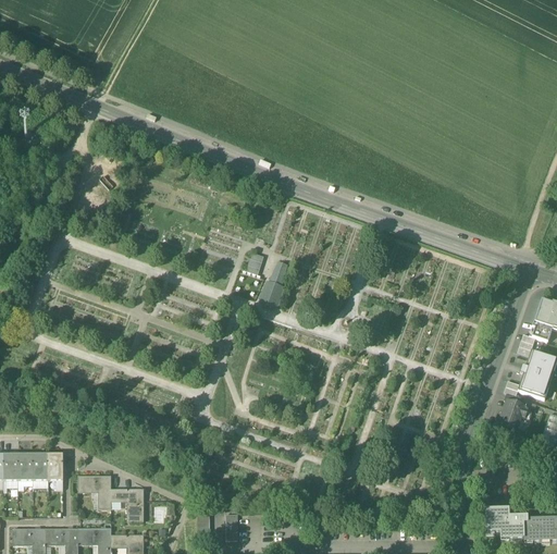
[(263,256),(251,251),(245,270),(258,274),(263,256)]
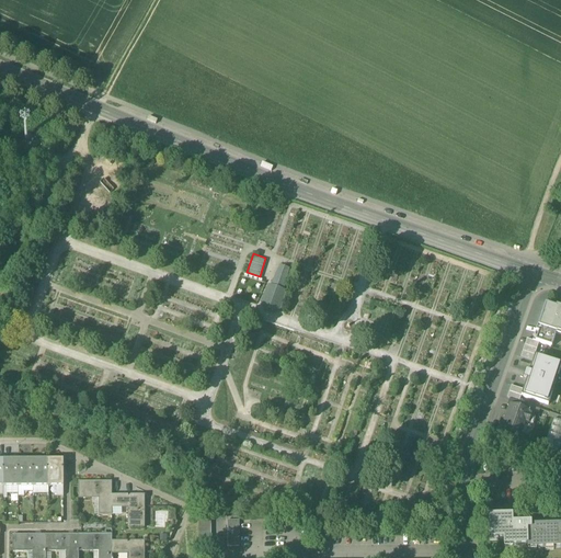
[(281,263),(271,284),(283,288),(289,266),(281,263)]
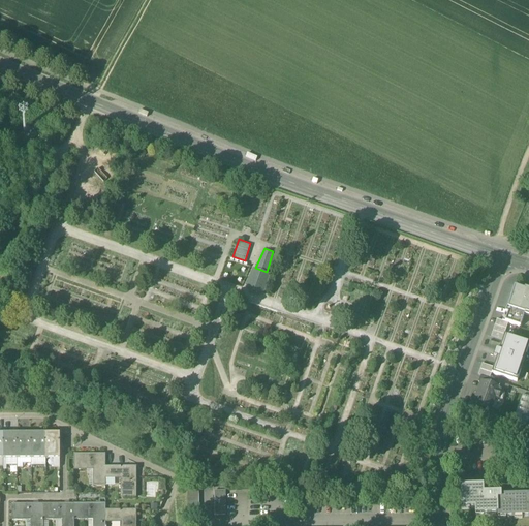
[(255,268),(253,267),(247,281),(251,288),(256,290),(265,287),(269,273),(267,272),(255,268)]
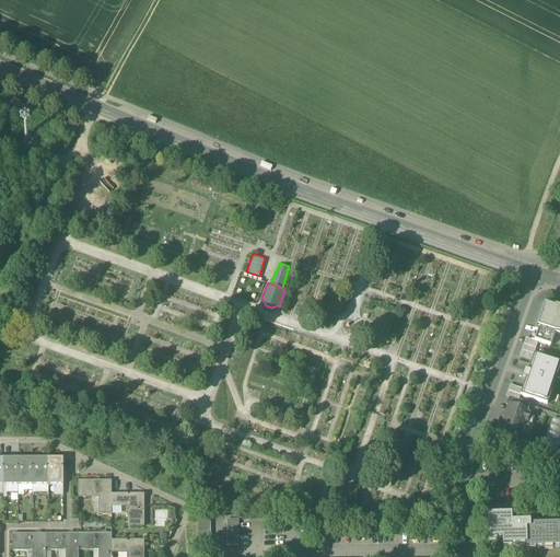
[(559,305),(545,301),(533,337),(551,344),(557,328),(559,328),(559,305)]
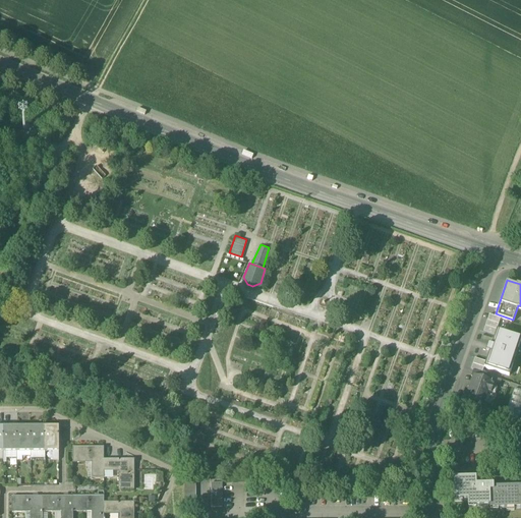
[(489,312),(487,319),(499,322),(500,315),(489,312)]
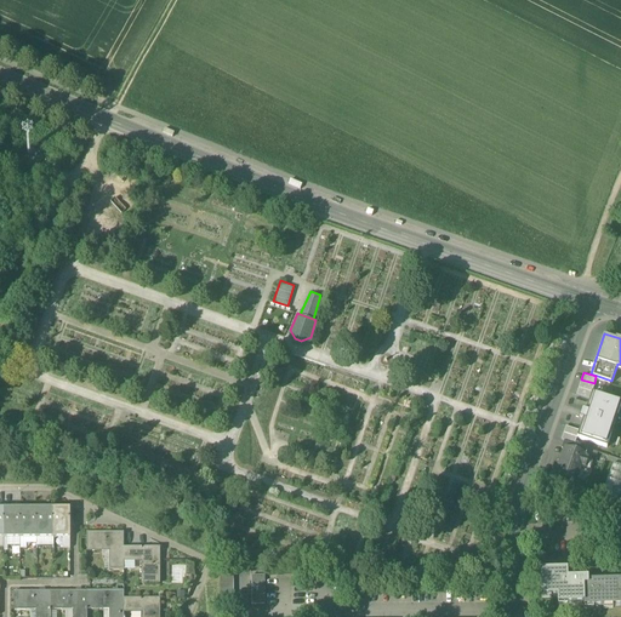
[(581,380),(579,386),(592,390),(594,383),(581,380)]
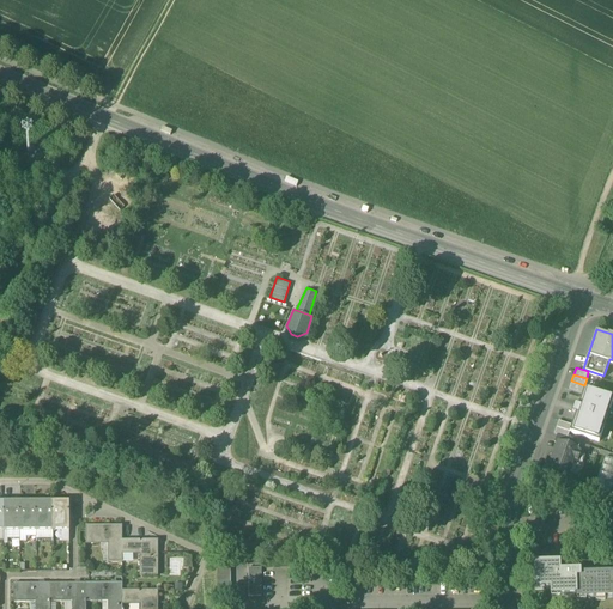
[(571,381),(569,388),(582,391),(584,385),(571,381)]
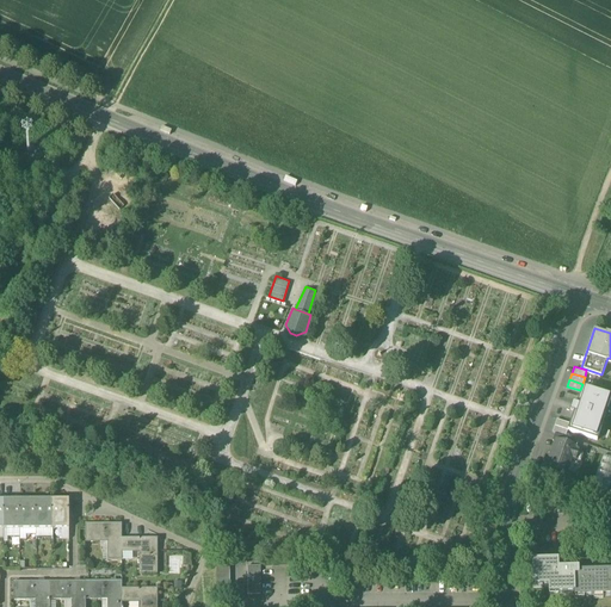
[(569,421),(567,428),(597,438),(610,395),(610,392),(582,384),(580,390),(569,421)]
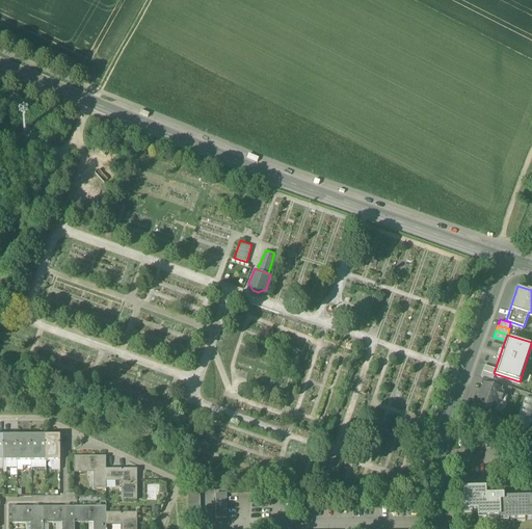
[(484,363),(483,369),(494,373),(496,367),(484,363)]
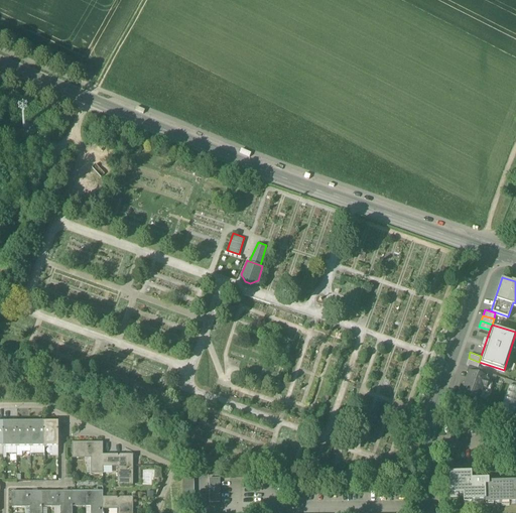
[(469,358),(467,364),(469,364),(477,367),(479,362),(469,358)]
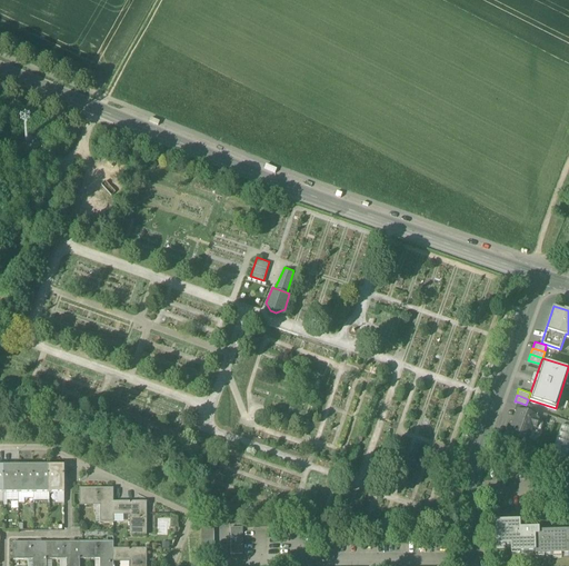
[(526,405),(517,401),(515,409),(518,410),(518,409),(533,415),(536,408),(526,405)]
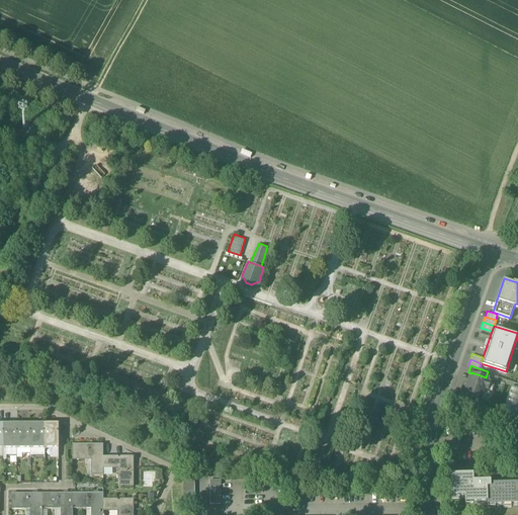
[(486,377),(471,372),(471,373),(466,385),(463,384),(460,395),(468,398),(468,399),(479,402),(484,388),(488,390),(492,379),(486,377)]
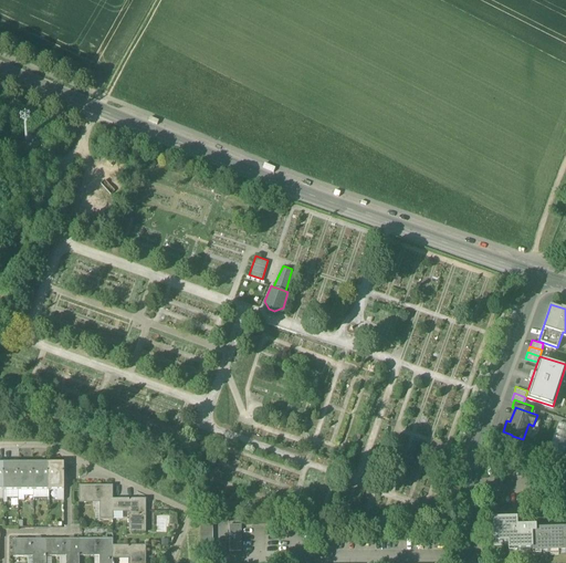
[(565,421),(559,419),(546,454),(565,461),(565,421)]
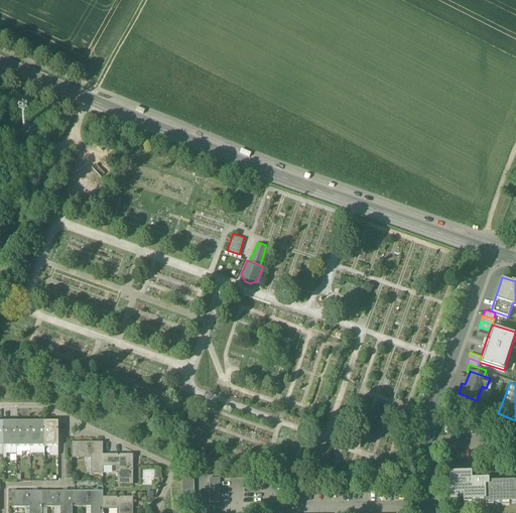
[(11,425),(3,425),(3,444),(17,444),(17,425),(17,420),(11,420),(11,425)]
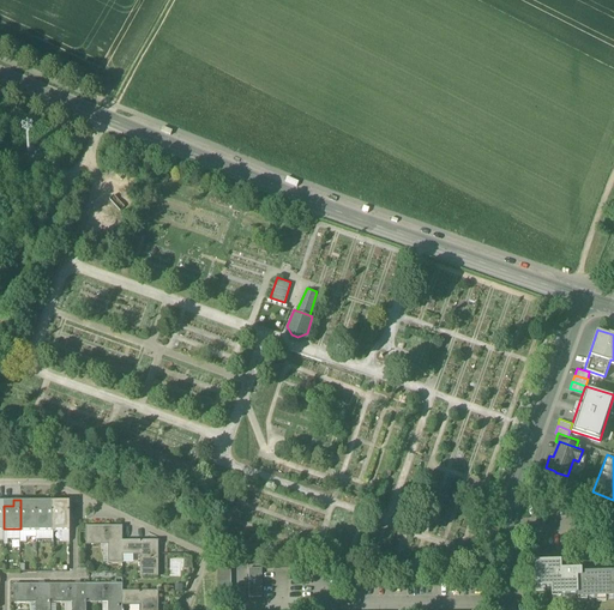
[(29,506),(20,506),(20,529),(36,529),(36,506),(36,500),(29,500),(29,506)]
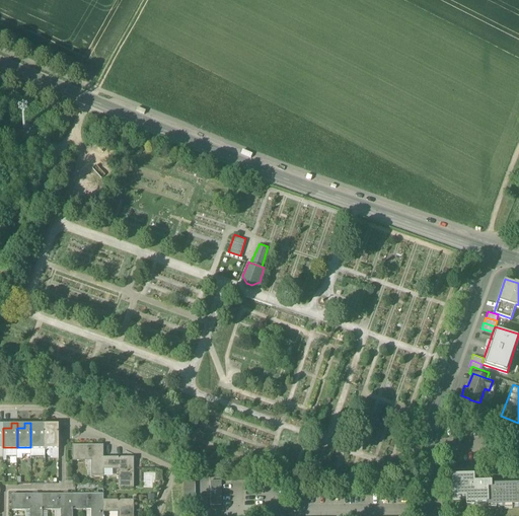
[(39,423),(39,428),(30,428),(30,447),(45,447),(45,428),(45,423),(39,423)]
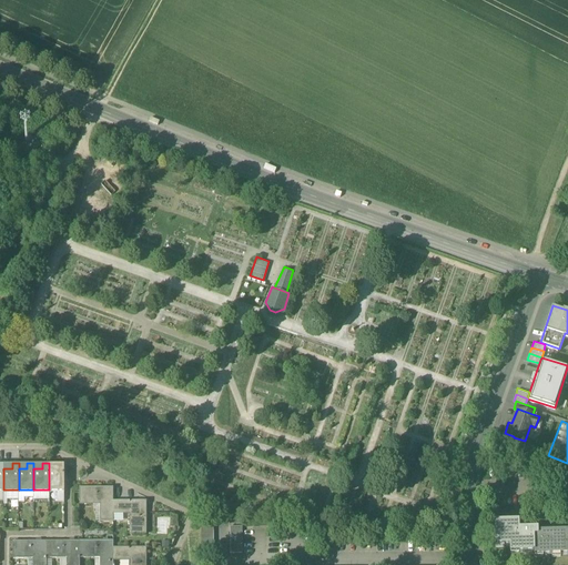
[(58,468),(49,468),(49,490),(64,490),(64,463),(58,463),(58,468)]
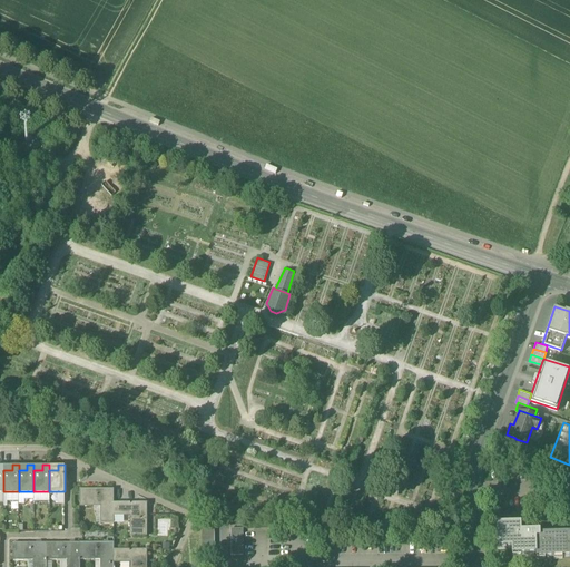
[(114,487),(80,487),(80,504),(102,504),(102,521),(114,521),(114,511),(114,500),(114,487)]
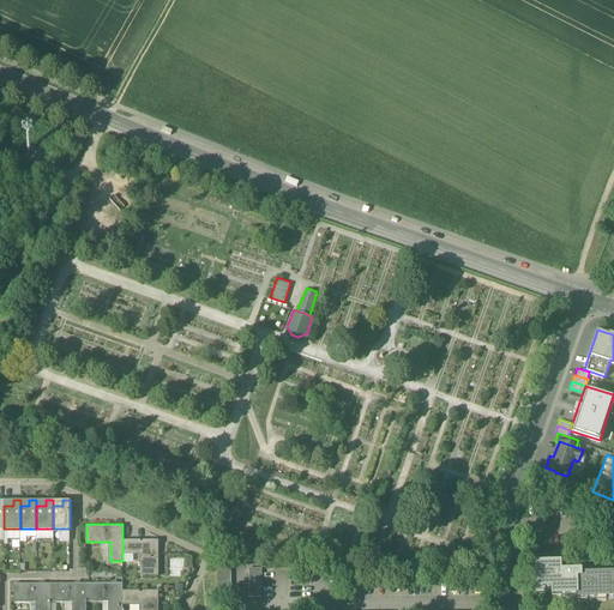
[(157,538),(122,538),(122,550),(139,550),(139,574),(157,574),(157,538)]
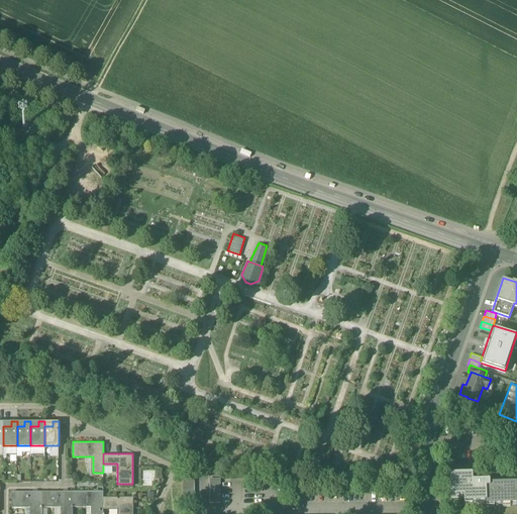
[(194,472),(183,472),(184,507),(195,507),(194,472)]
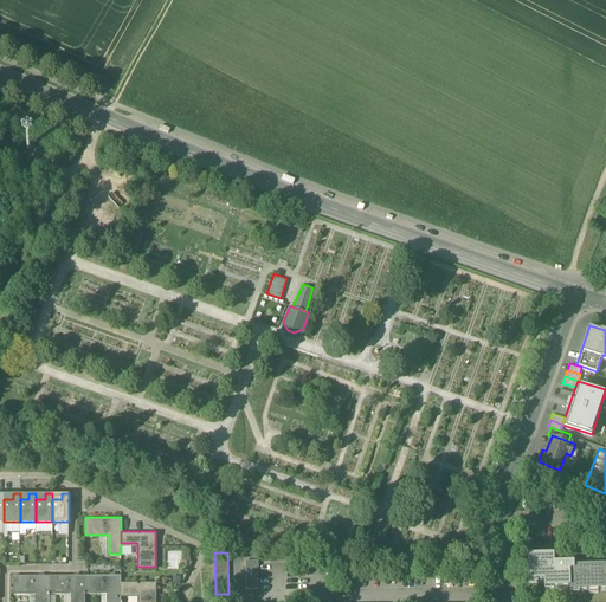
[(605,563),(572,564),(572,561),(559,562),(553,563),(552,552),(527,555),(528,580),(543,578),(543,587),(569,586),(569,589),(605,587),(605,571),(605,567),(605,563)]
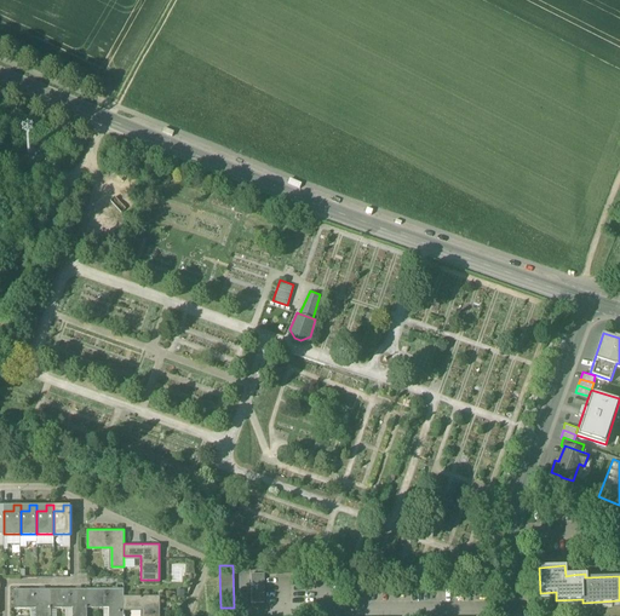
[(264,571),(251,571),(251,599),(264,599),(264,571)]
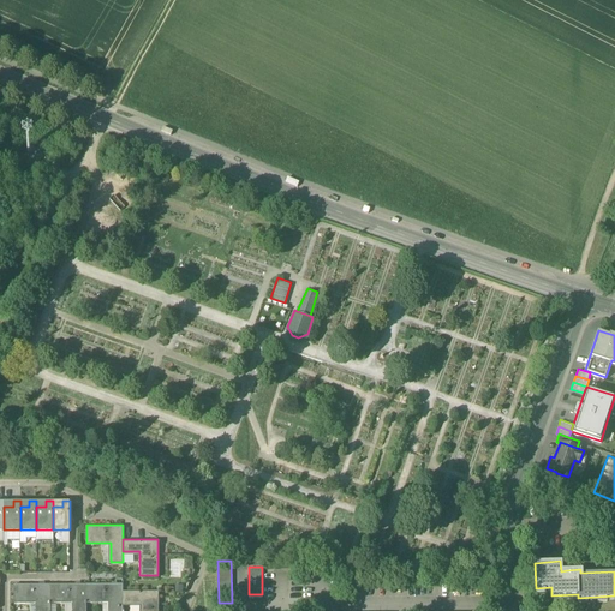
[(87,582),(51,583),(51,601),(75,600),(75,610),(85,610),(87,600),(87,582)]
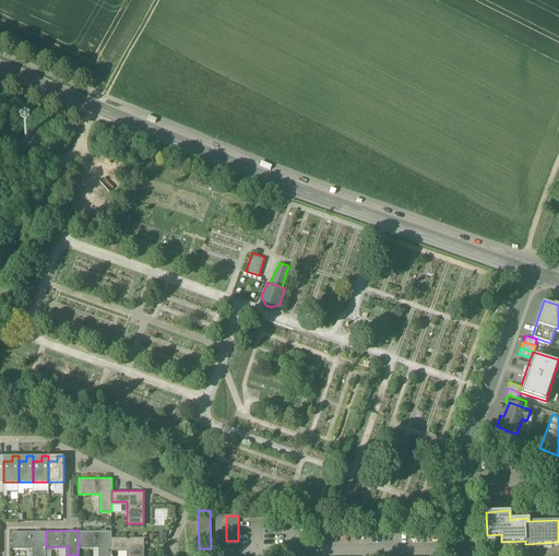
[(111,530),(79,530),(79,546),(100,546),(99,555),(110,555),(111,547),(111,536),(111,530)]
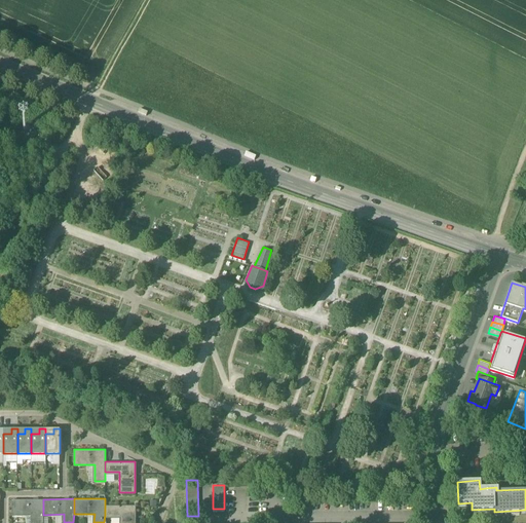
[(43,499),(12,499),(12,515),(33,515),(32,522),(42,522),(43,515),(43,499)]
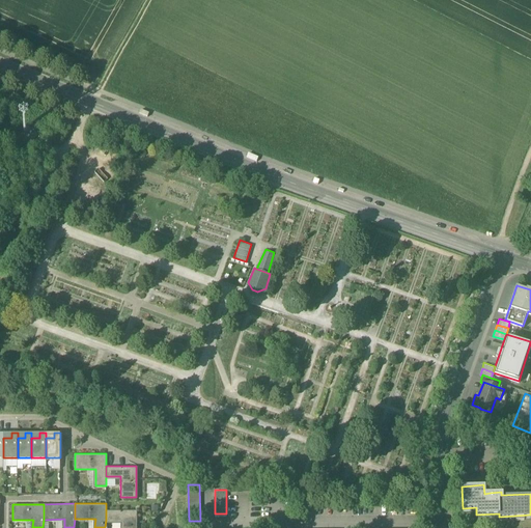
[(135,527),(136,509),(106,509),(106,520),(120,520),(120,527),(135,527)]
